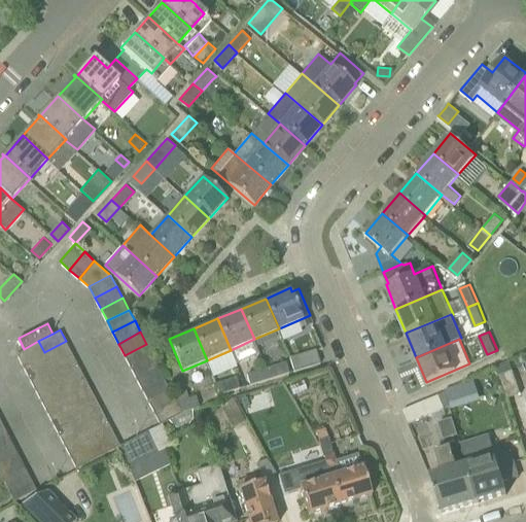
[(23,363),(44,352),(38,341),(24,349),(16,352),(23,363)]
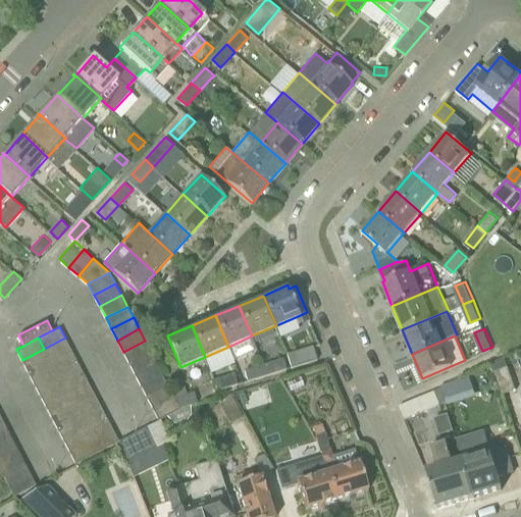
[(50,360),(71,349),(65,338),(44,349),(50,360)]
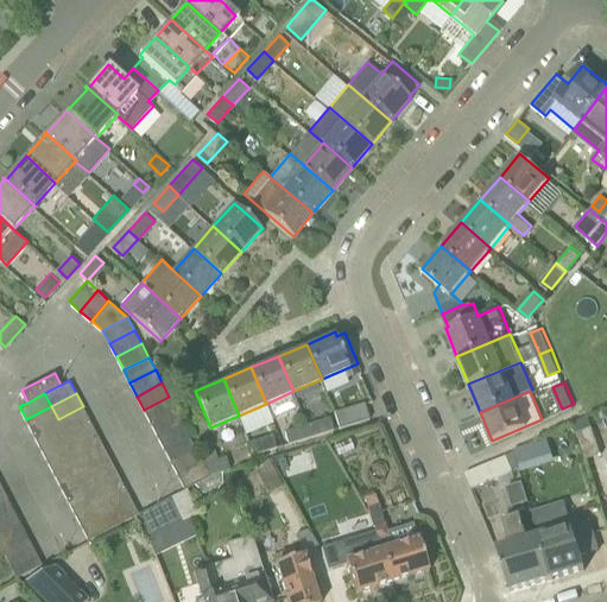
[(176,409),(169,397),(144,410),(151,422),(176,409)]
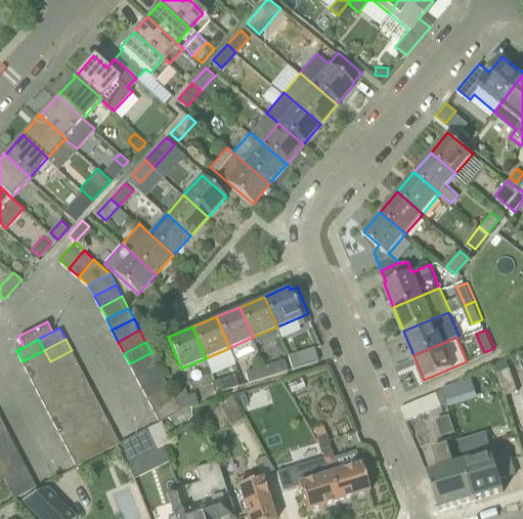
[(318,359),(314,345),(289,353),(293,366),(318,359)]
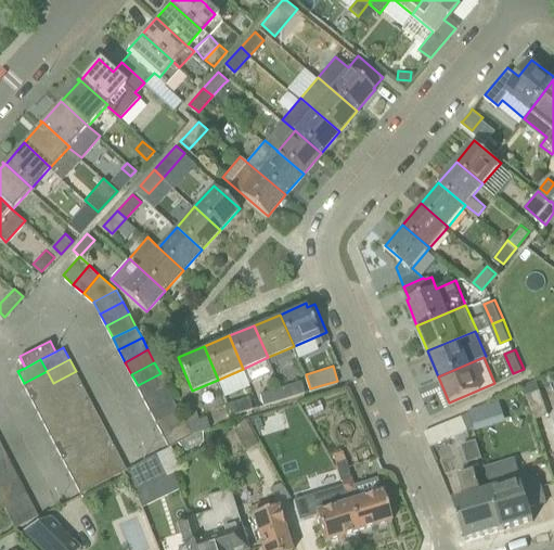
[(24,383),(30,396),(53,383),(47,371),(24,383)]
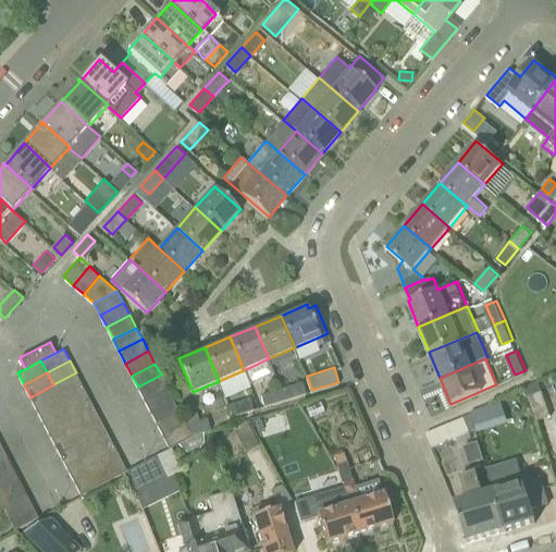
[(60,397),(83,384),(76,372),(53,384),(60,397)]
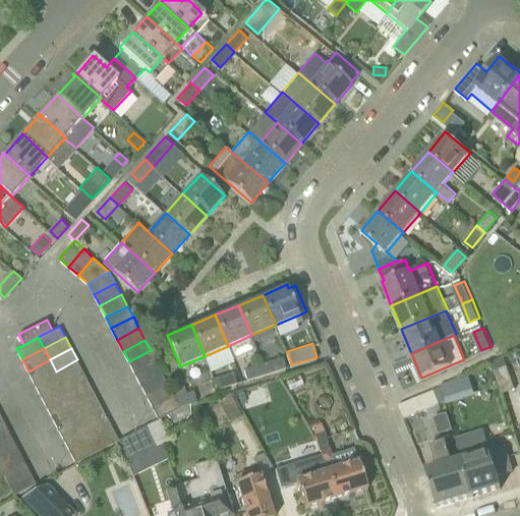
[(135,374),(157,361),(151,350),(129,361),(135,374)]
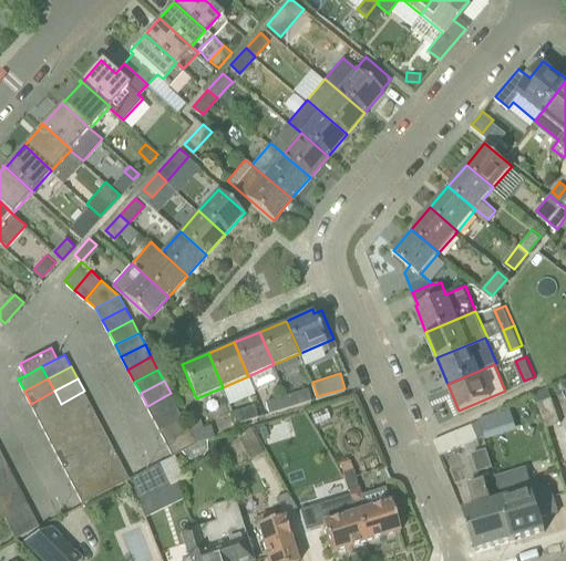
[(286,393),(290,404),(312,397),(309,386),(286,393)]
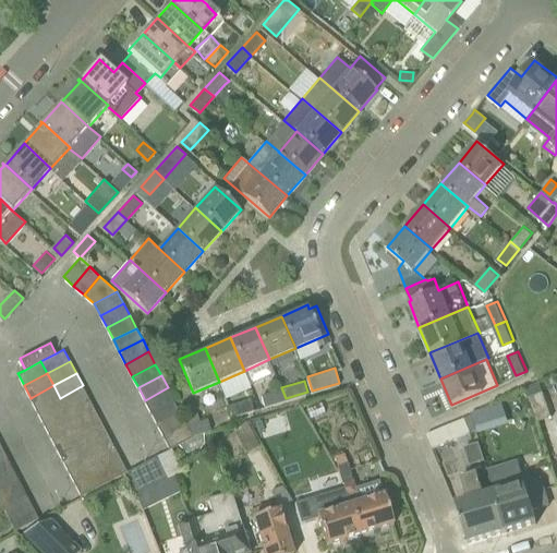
[(537,418),(552,413),(540,381),(525,386),(537,418)]
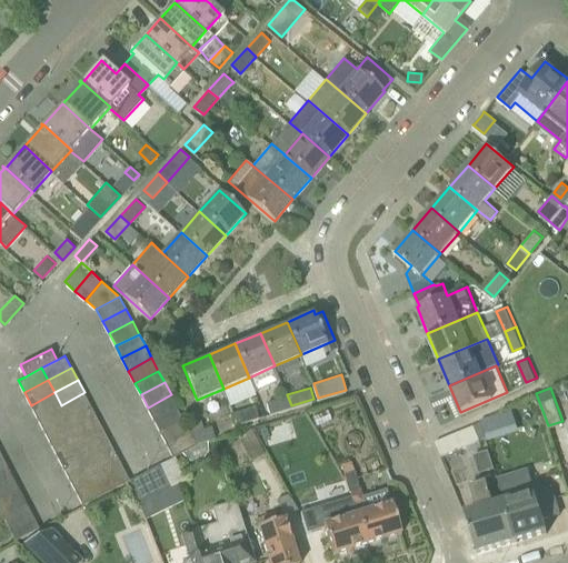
[(31,405),(38,418),(61,405),(55,392),(31,405)]
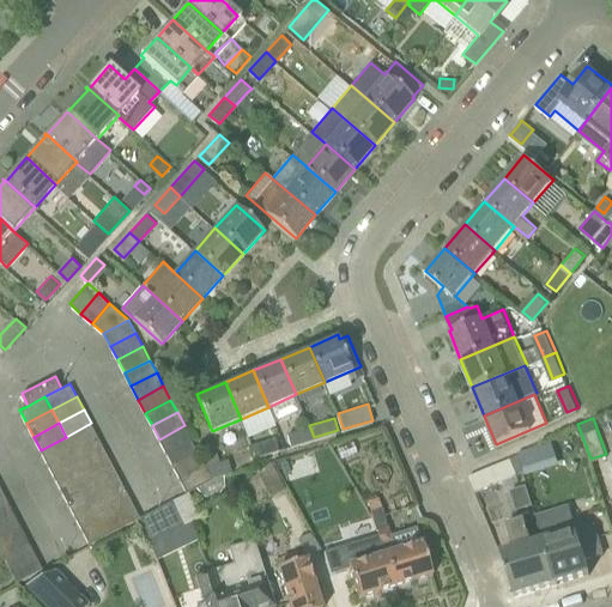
[(73,450),(98,437),(91,423),(66,437),(73,450)]
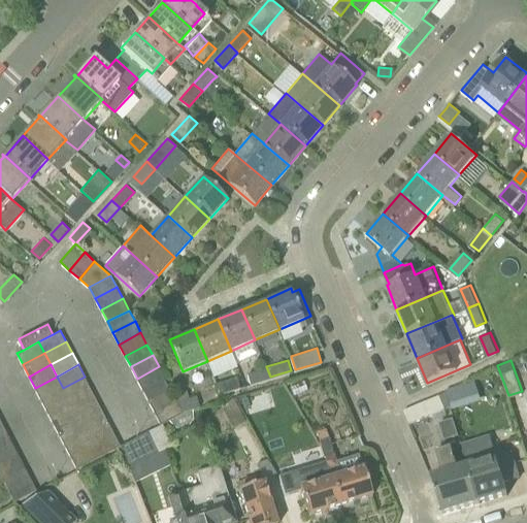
[(142,390),(165,379),(159,366),(137,379),(142,390)]
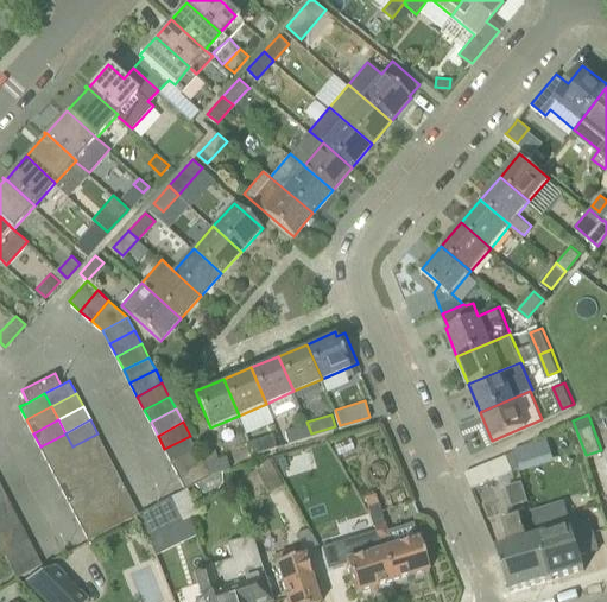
[(291,441),(311,433),(307,422),(288,428),(291,441)]
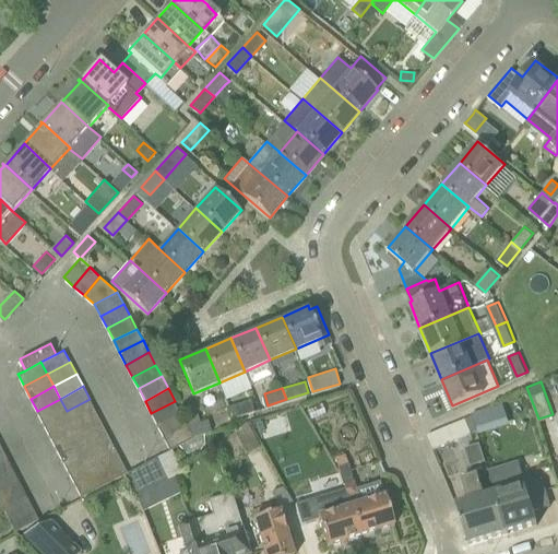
[(252,398),(232,404),(235,415),(256,409),(252,398)]
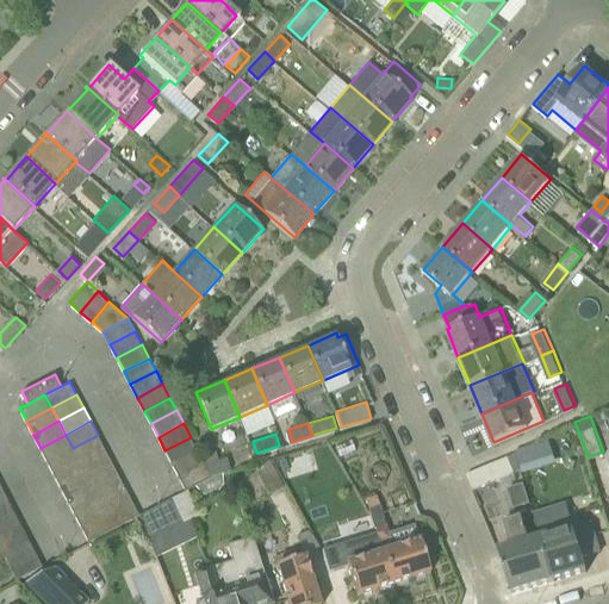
[(41,448),(47,461),(73,448),(66,435),(41,448)]
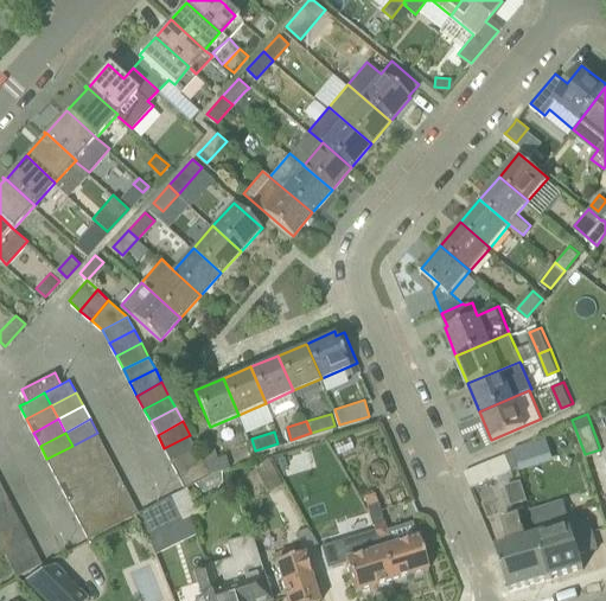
[(78,459),(104,446),(97,433),(72,446),(78,459)]
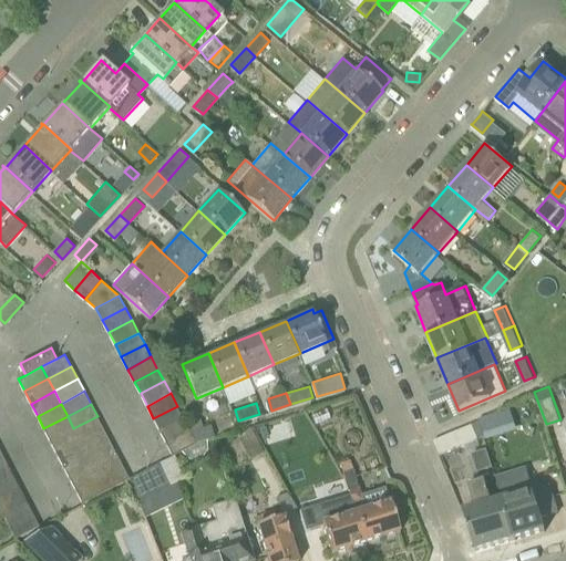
[(160,430),(183,418),(177,406),(153,418),(160,430)]
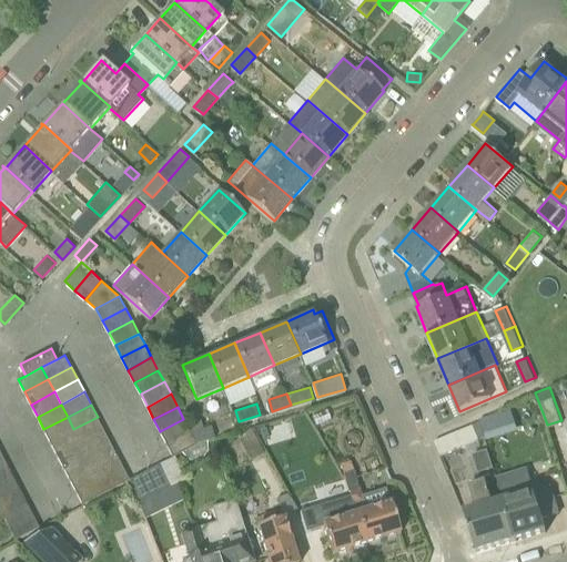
[(43,429),(50,441),(73,429),(68,417),(43,429)]
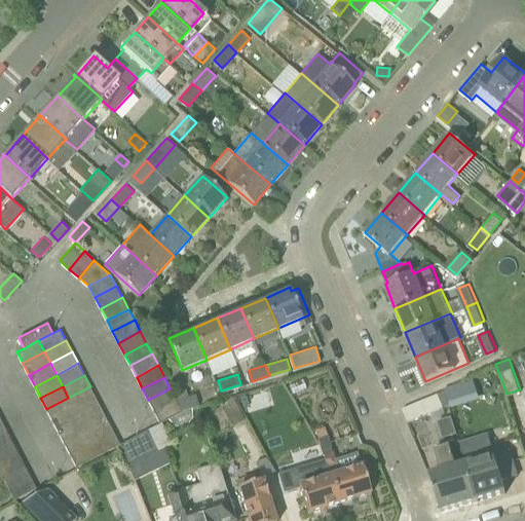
[(97,398),(90,386),(68,398),(74,409),(97,398)]
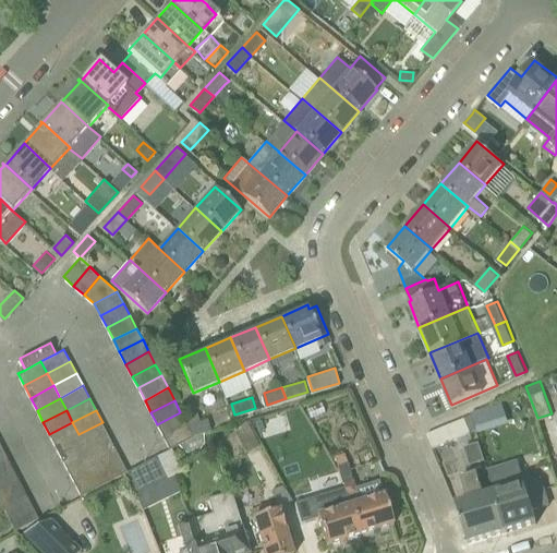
[(186,424),(180,412),(157,424),(164,436),(186,424)]
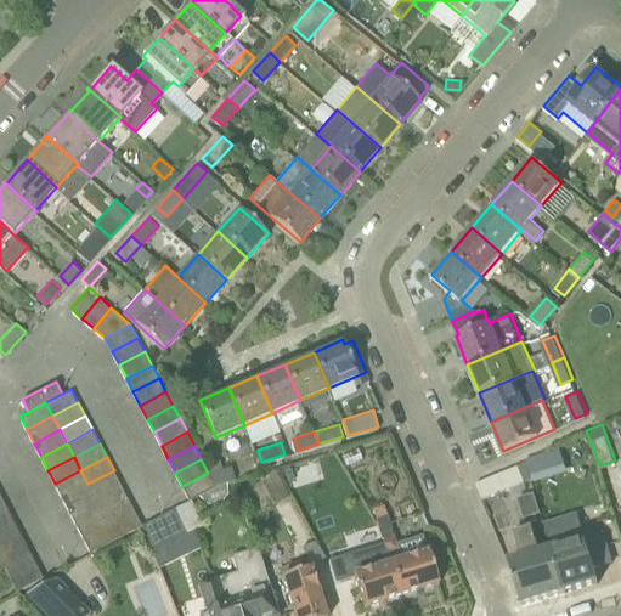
[(476,481),(483,497),(525,480),(519,463),(476,481)]
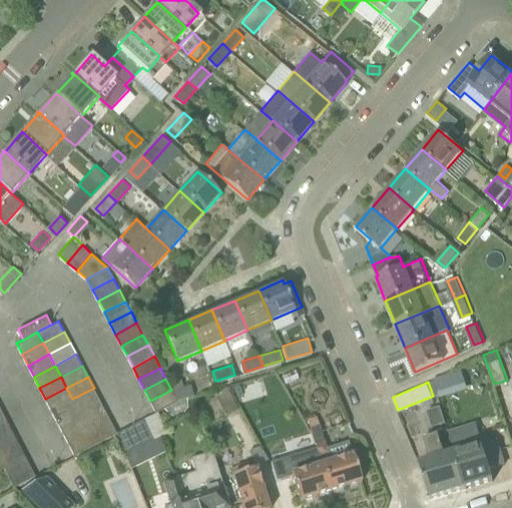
[(191,383),(171,390),(176,399),(194,394),(191,383)]
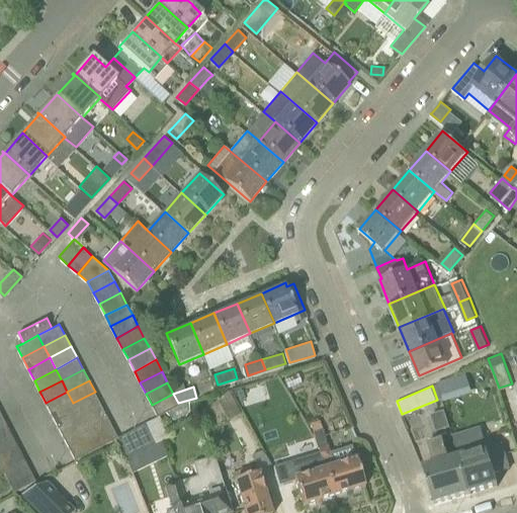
[(242,410),(238,403),(232,390),(218,397),(229,417),(242,410)]
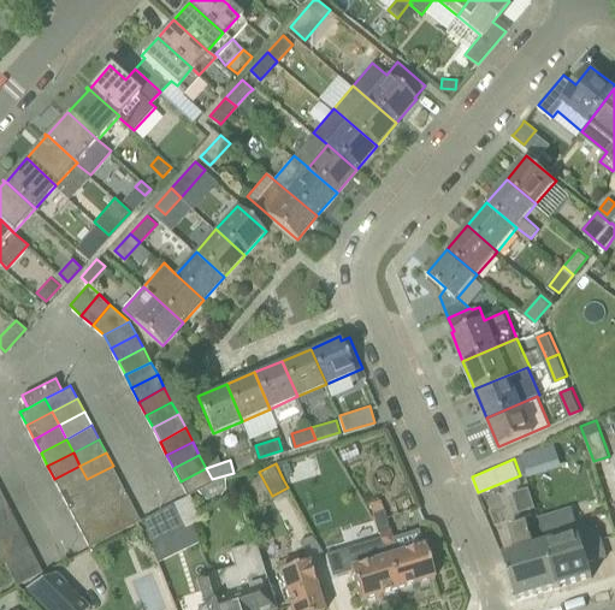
[(54,479),(61,492),(87,479),(80,466),(54,479)]
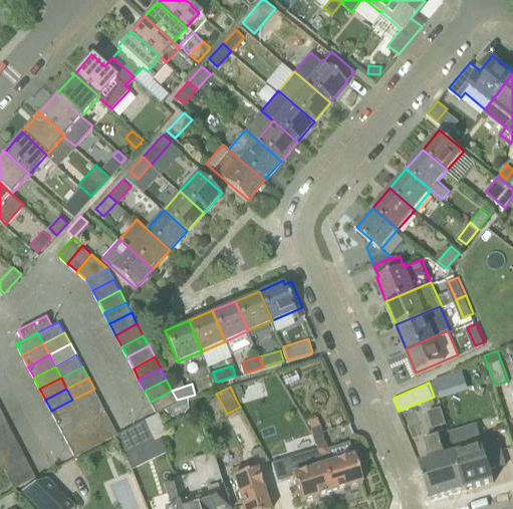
[(99,400),(94,389),(72,400),(78,411),(99,400)]
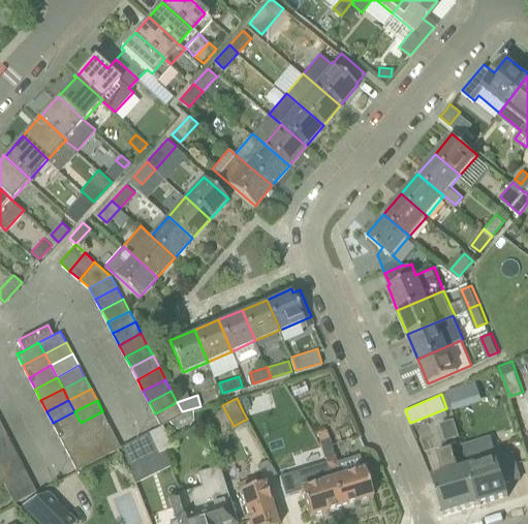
[(177,402),(155,413),(161,425),(169,420),(183,412),(182,411),(177,402)]
